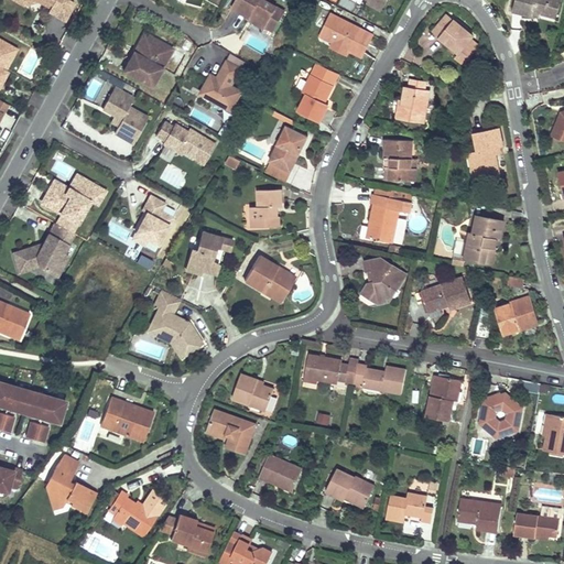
[(23,0),(24,4),(40,0),(42,0),(51,4),(47,11),(64,21),(74,3),(68,0),(23,0)]
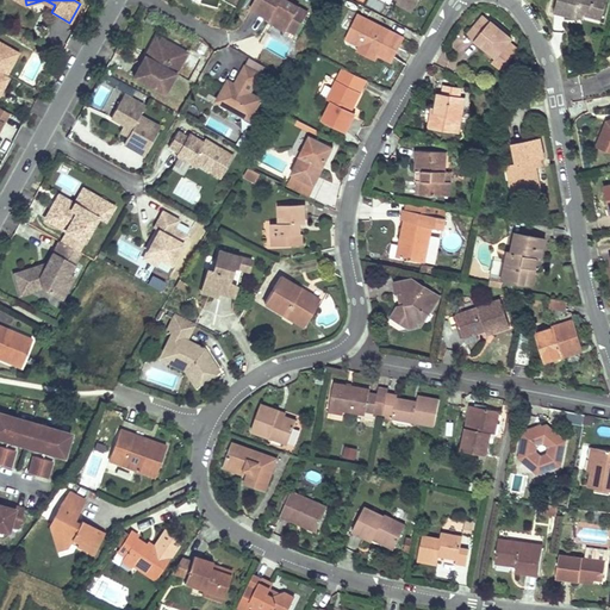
[(309,13),(285,0),(255,0),(250,10),(271,20),(274,13),(278,14),(273,24),(286,31),(287,30),(293,19),(302,24),(309,13)]
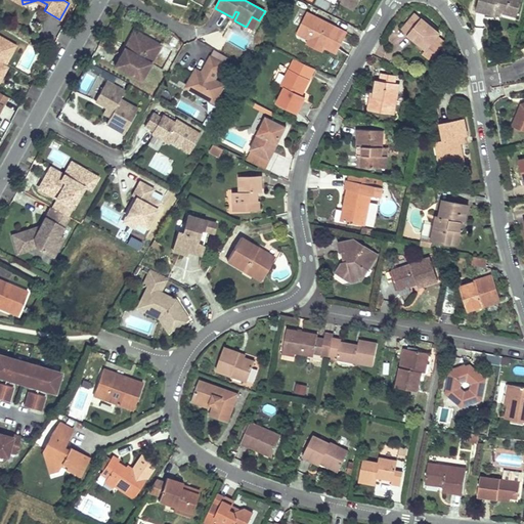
[(354,9),(359,0),(339,0),(339,1),(354,9)]
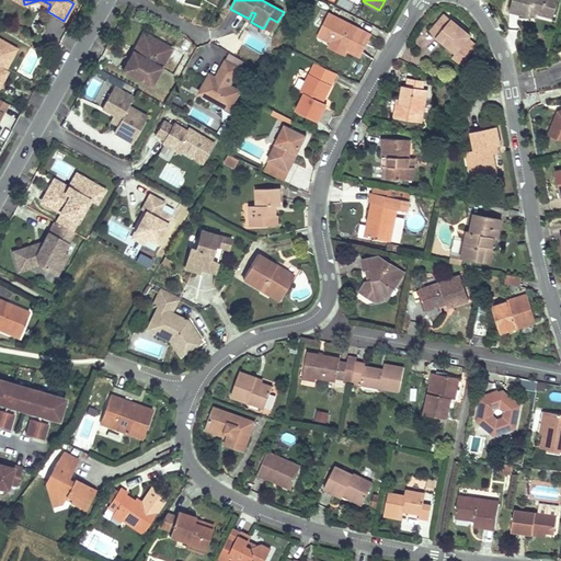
[(537,13),(552,18),(558,0),(513,0),(510,11),(529,16),(530,12),(537,13)]
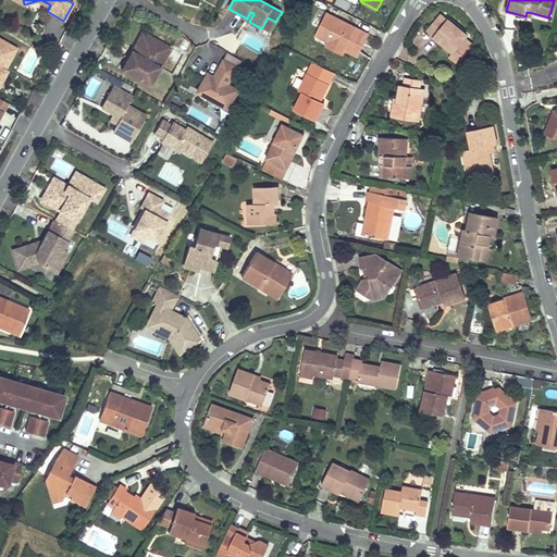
[(327,36),(319,32),(325,19),(334,23),(336,19),(326,13),(316,35),(325,40),(327,36)]
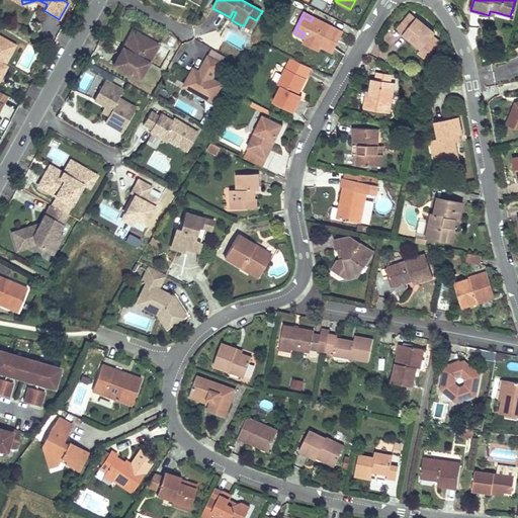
[(434,33),(411,13),(398,29),(421,49),(432,35),(434,33)]
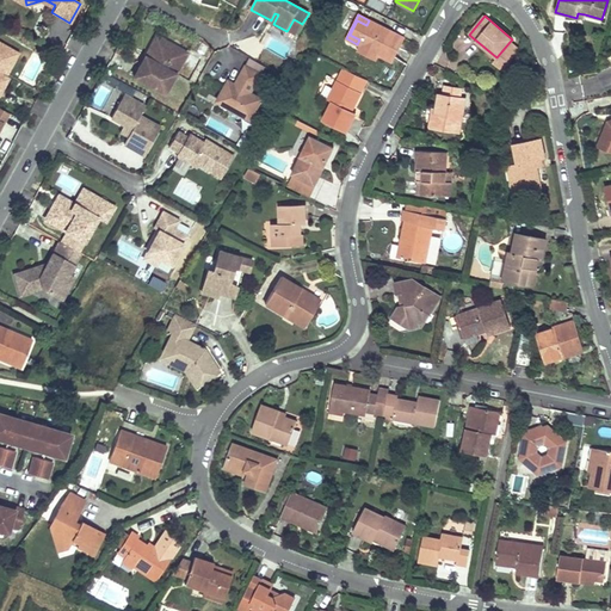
[(400,36),(369,20),(366,25),(357,20),(350,35),(359,39),(357,44),(358,45),(378,55),(382,57),(384,53),(393,56),(397,48),(395,45),(400,36)]
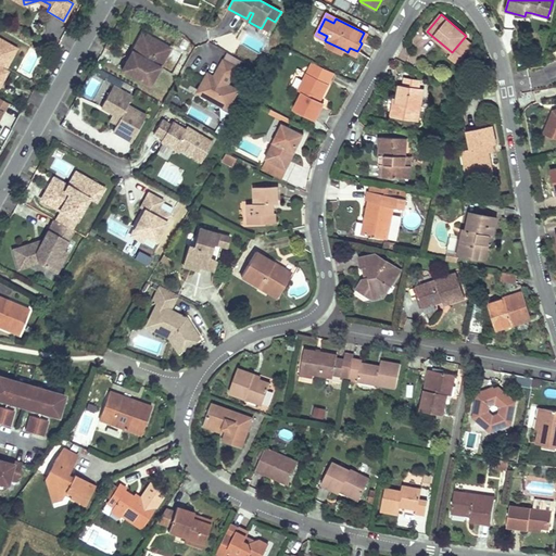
[(147,35),(142,33),(127,60),(131,63),(147,35)]
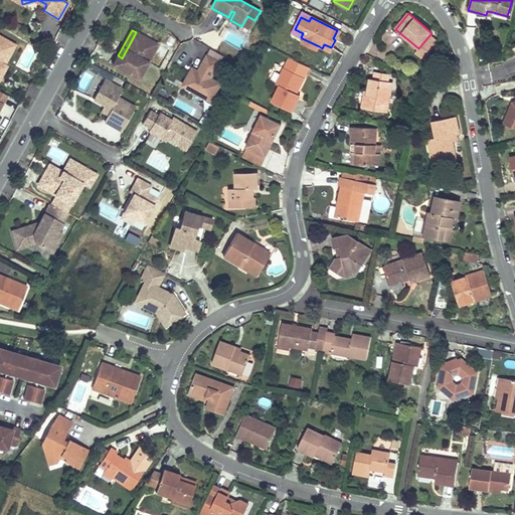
[(331,52),(341,32),(337,30),(333,38),(335,40),(331,47),(324,44),(322,48),(331,52)]
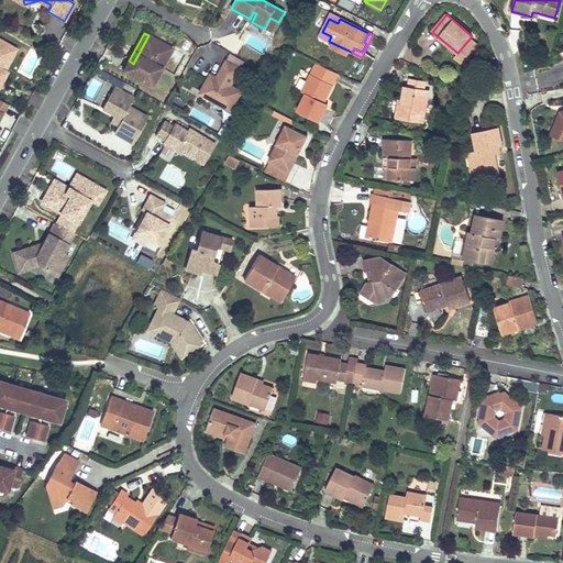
[(153,63),(163,44),(148,35),(133,64),(129,61),(123,72),(152,87),(163,68),(153,63)]
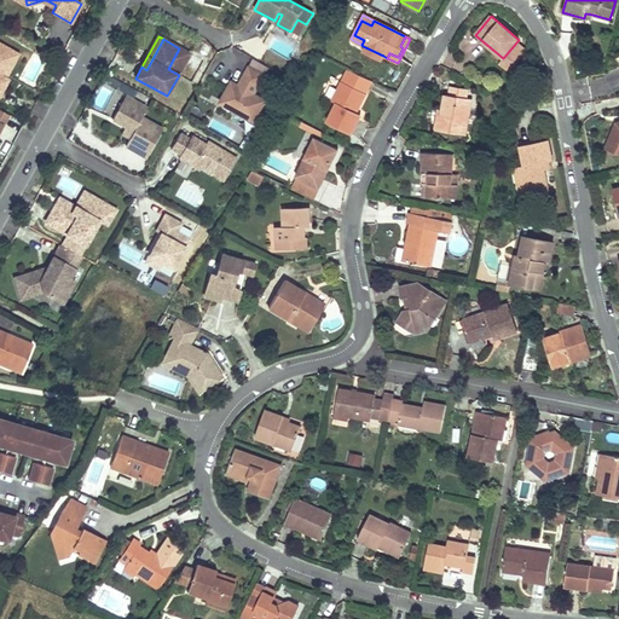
[(0,96),(10,79),(4,76),(6,73),(9,74),(16,62),(6,57),(11,48),(0,42),(0,96)]
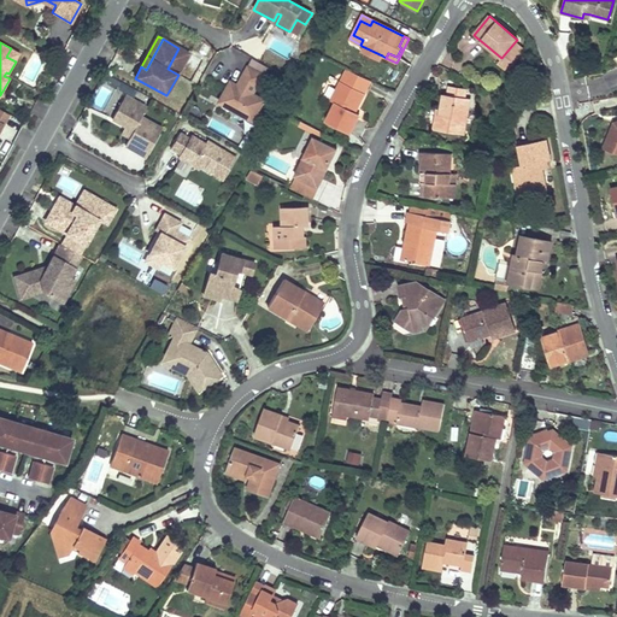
[(524,50),(515,42),(501,58),(498,63),(507,70),(524,50)]
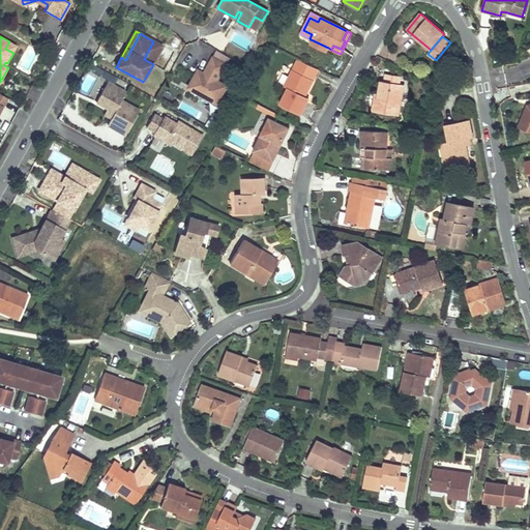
[(328,48),(311,39),(310,42),(326,52),(328,48)]
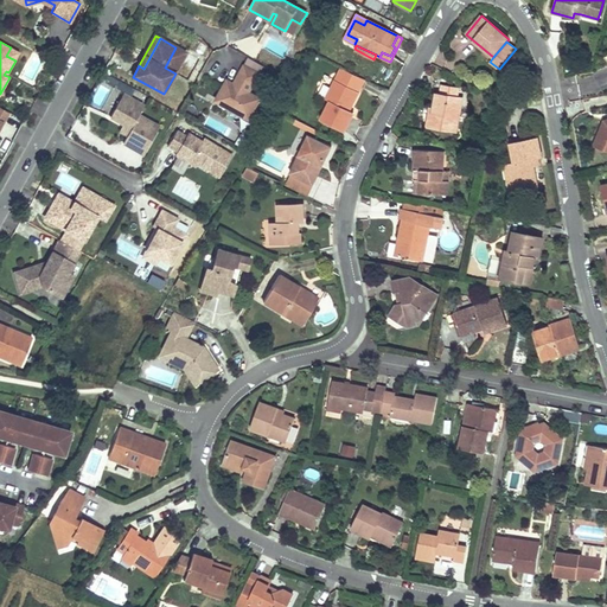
[(6,56),(16,61),(19,53),(11,48),(6,56)]
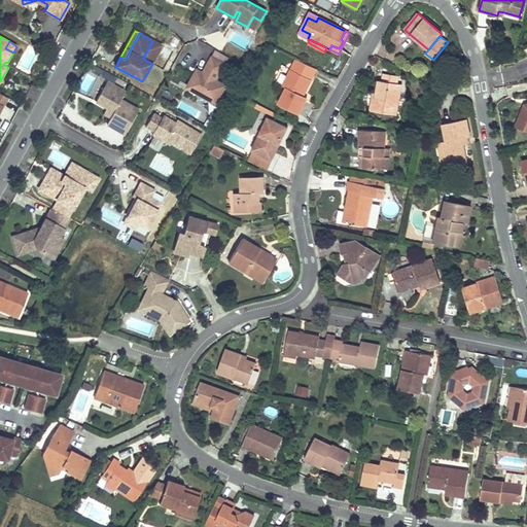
[(162,46),(152,41),(143,59),(152,64),(162,46)]
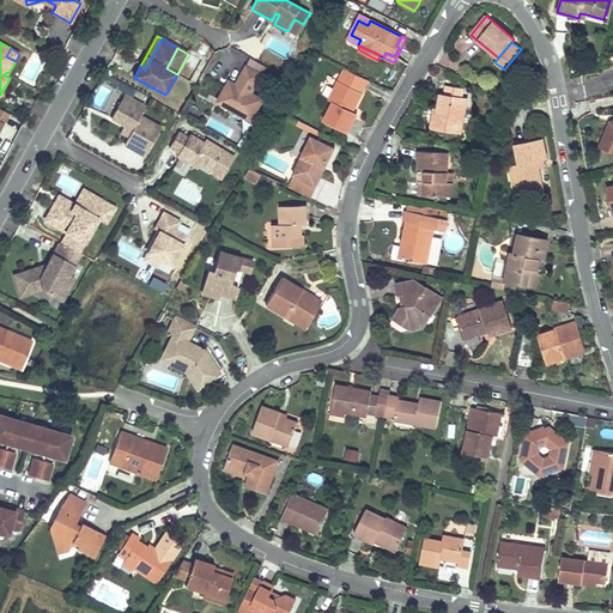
[(262,74),(247,66),(241,76),(246,78),(241,86),(237,84),(230,80),(218,102),(241,114),(243,108),(255,114),(263,99),(253,92),(262,74)]
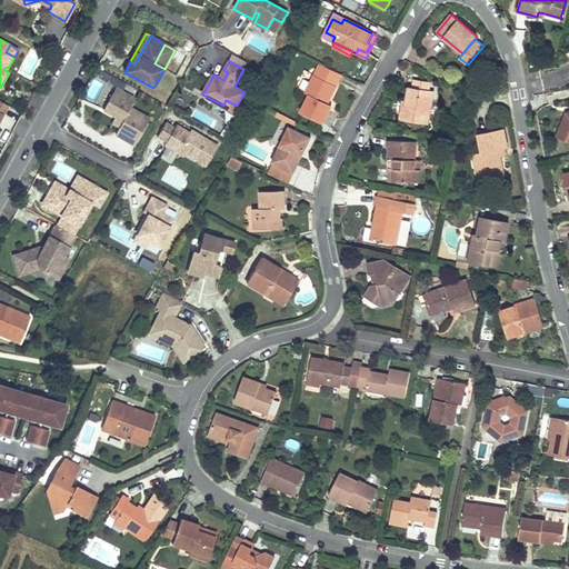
[(315,76),(337,87),(341,76),(320,65),(315,76)]
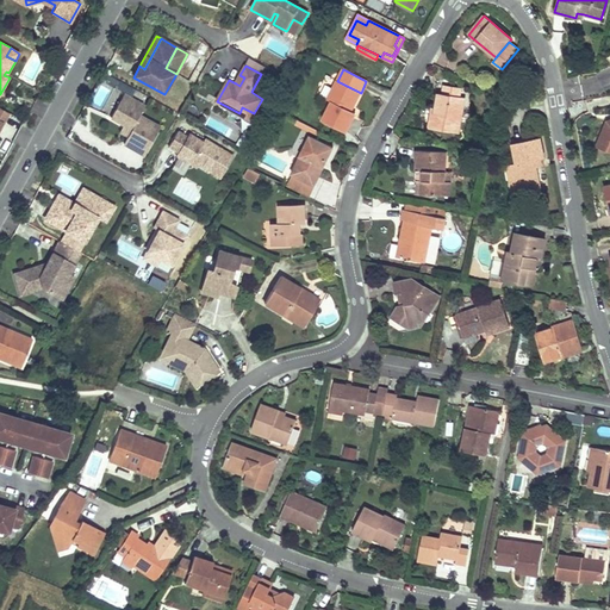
[(322,122),(346,132),(355,113),(352,111),(349,110),(352,106),(354,107),(361,93),(337,81),(328,100),(331,103),(322,122)]
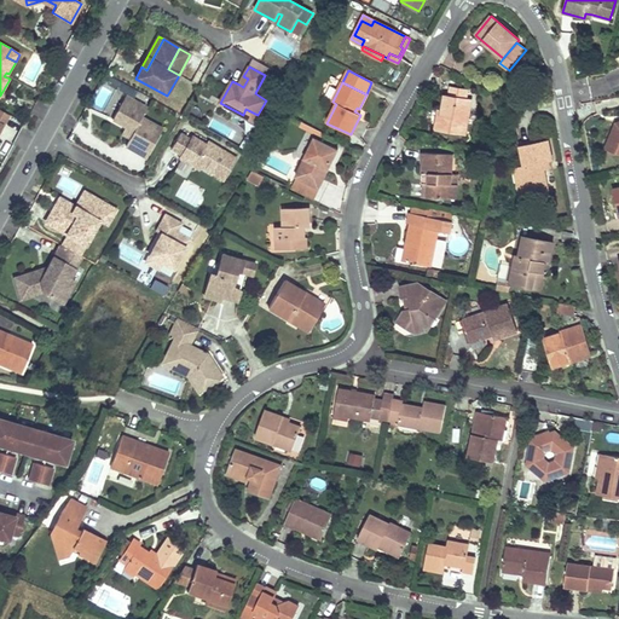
[(443,110),(439,131),(464,136),(470,99),(466,98),(468,90),(451,87),(450,96),(445,96),(443,110)]
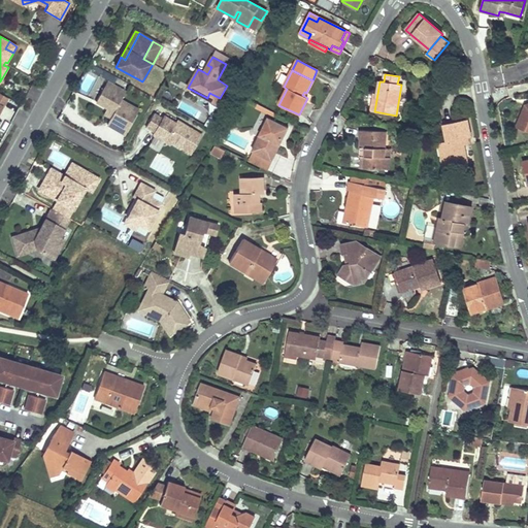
[(107,108),(113,112),(110,118),(106,125),(125,134),(138,110),(121,100),(125,92),(107,81),(96,102),(102,105),(107,108)]
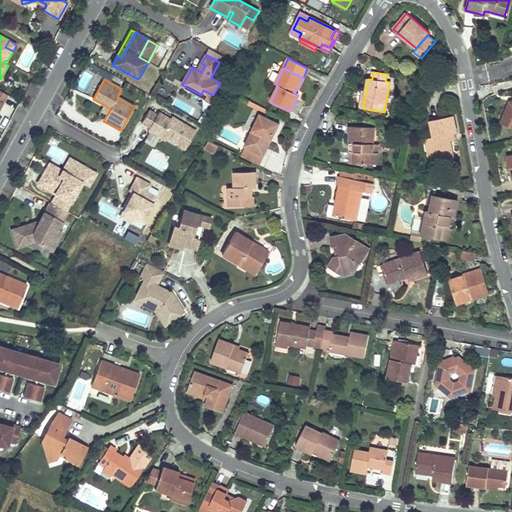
[(210,101),(213,95),(203,90),(201,95),(210,101)]
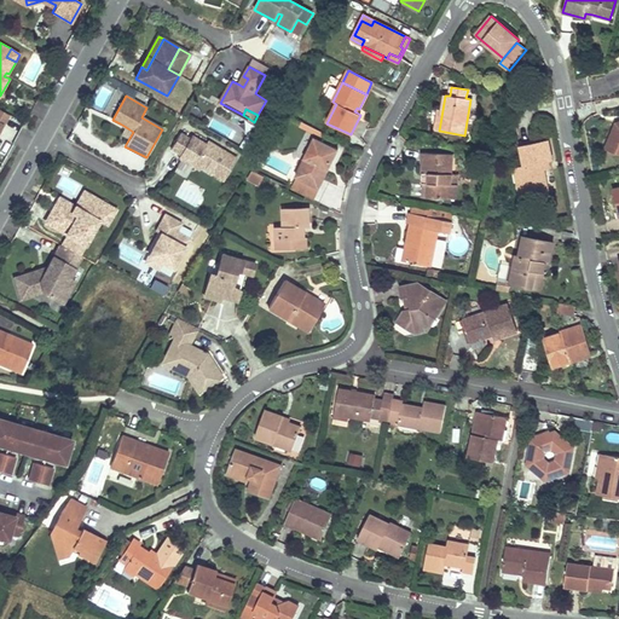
[(618,123),(615,123),(607,144),(618,148),(618,123)]
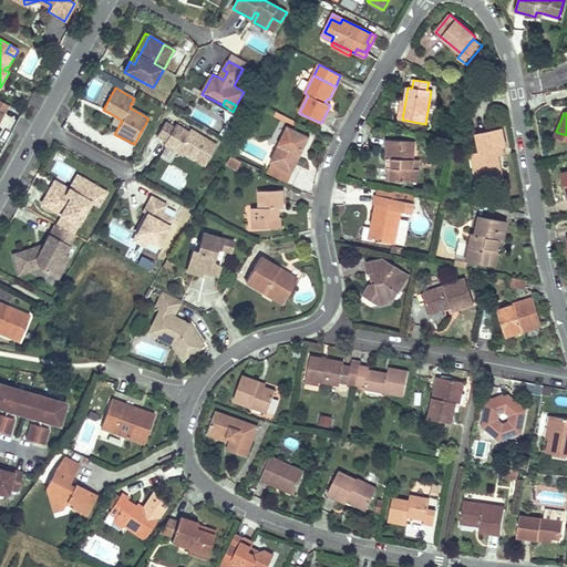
[(112,123),(119,126),(122,121),(115,116),(112,123)]
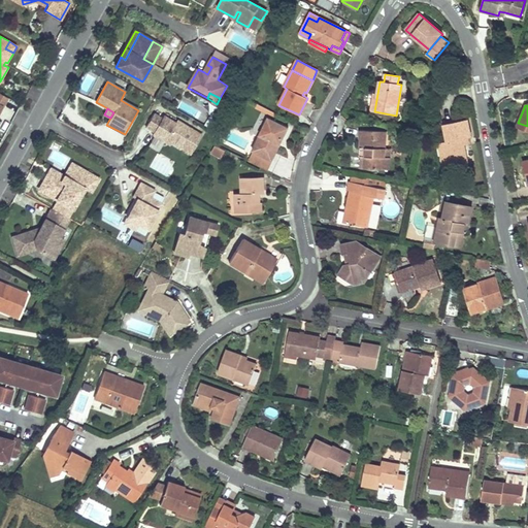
[(176,124),(164,117),(163,120),(155,114),(146,128),(155,133),(153,135),(161,140),(162,137),(167,140),(183,150),(194,131),(177,121),(176,124)]
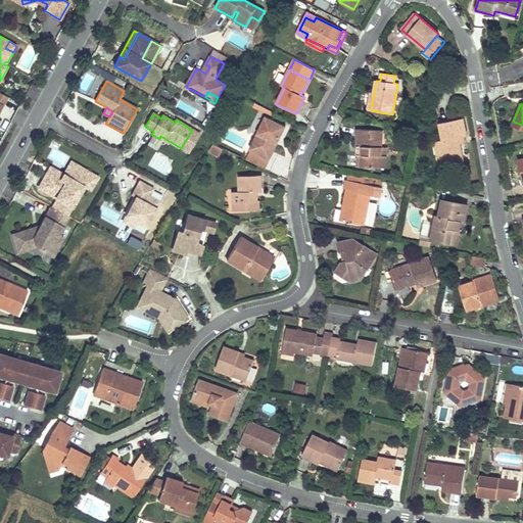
[(286,127),(266,116),(250,149),(270,159),(281,136),(279,135),(281,131),(283,132),(286,127)]
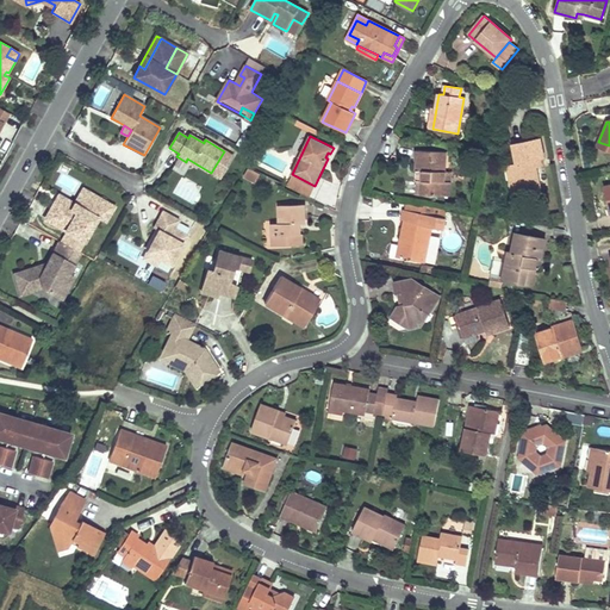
[(517,194),(541,190),(536,167),(535,161),(540,160),(545,159),(540,138),(512,144),(516,163),(511,165),(517,194)]
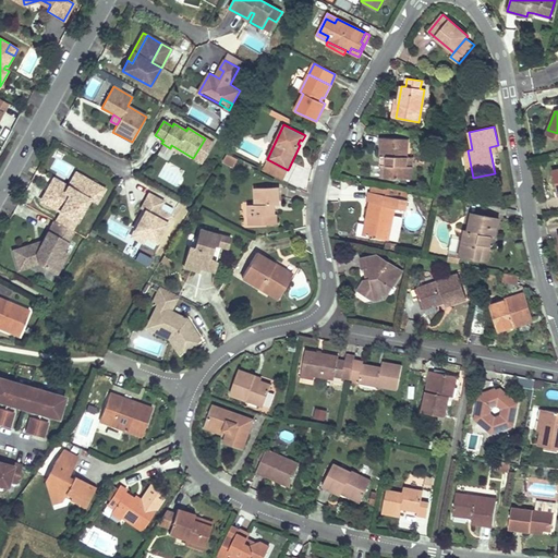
[(557,133),(547,130),(545,134),(557,138),(557,133)]
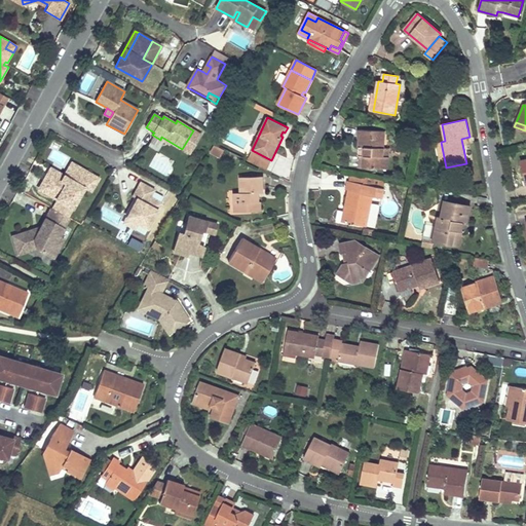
[(364,167),(387,168),(388,157),(382,156),(383,148),(384,132),(359,129),(358,139),(360,139),(359,147),(365,147),(364,167)]
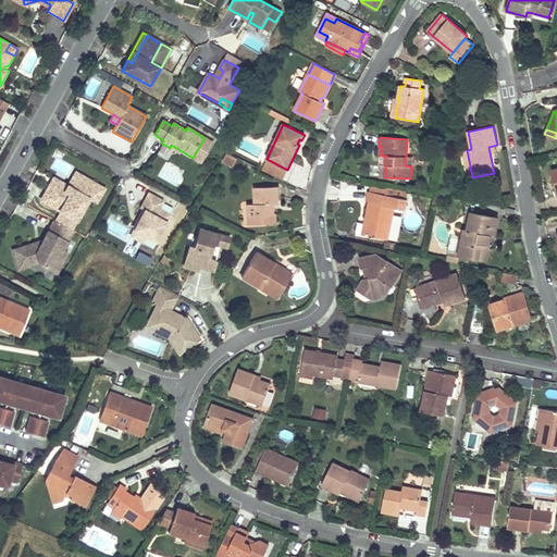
[(468,178),(472,177),(467,150),(462,151),(468,178)]
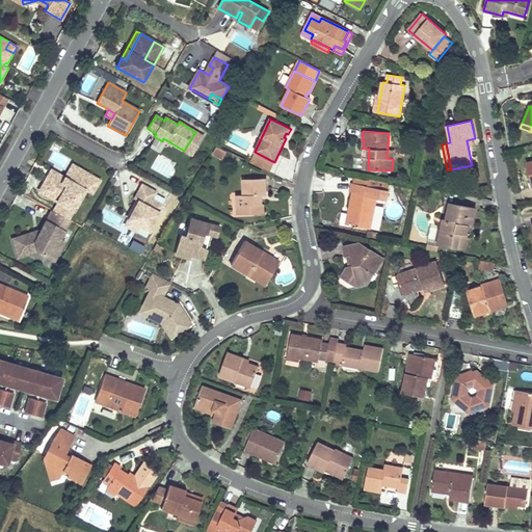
[(222,159),(227,152),(216,147),(213,154),(222,159)]
